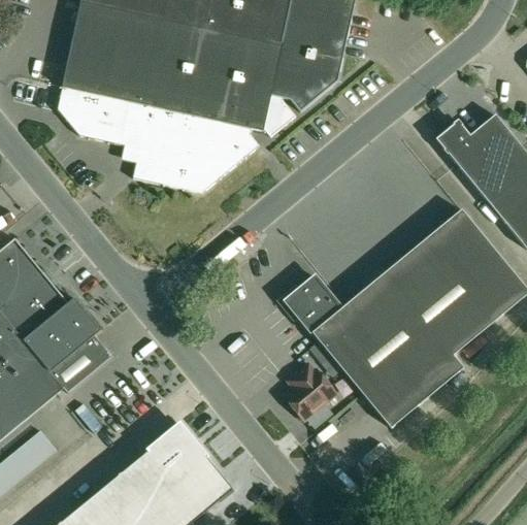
[(263,130),(268,107),(271,107),(284,123),(268,135),(269,136),(295,116),(282,99),(282,97),(290,99),(299,111),(337,79),(355,0),(79,0),(57,108),(78,135),(125,145),(122,158),(135,161),(131,177),(201,193),(258,144),(250,134),(244,133),(245,126),(263,130)]
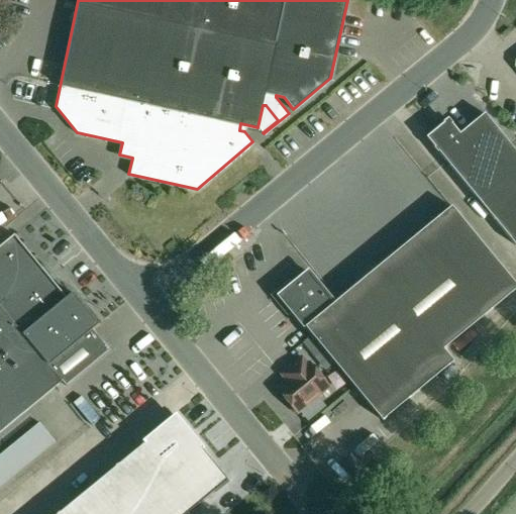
[(443,120),(426,135),(435,145),(515,243),(515,242),(515,149),(484,111),(459,131),(451,121),(447,124),(443,120)]
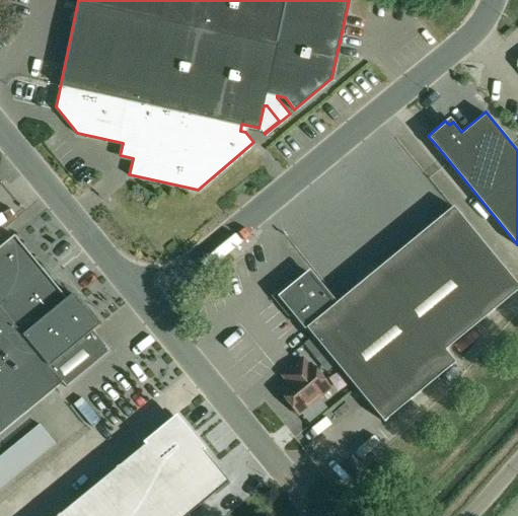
[(457,343),(491,315),(517,292),(517,278),(458,206),(340,303),(314,272),(285,295),(311,327),(311,326),(388,421),(460,361),(450,349),(457,343)]
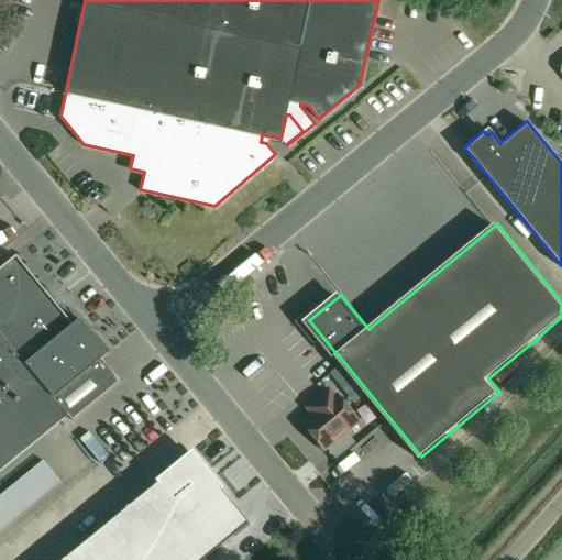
[(0,468),(67,413),(72,419),(119,380),(100,357),(107,351),(78,317),(72,321),(19,257),(11,256),(0,264),(0,468)]
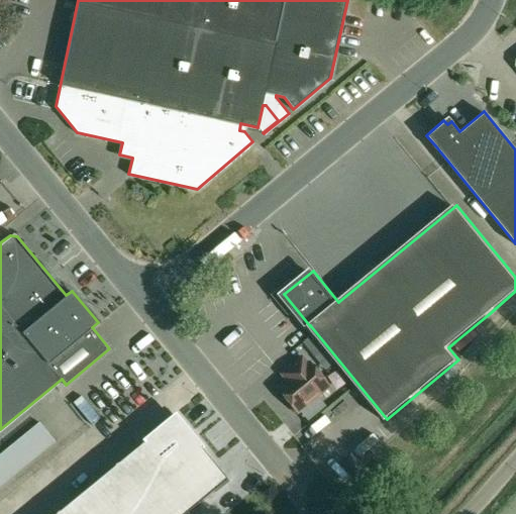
[(287,379),(277,387),(297,410),(299,408),(307,418),(324,404),(316,394),(318,392),(328,384),(309,361),(307,363),(302,355),(282,372),(287,379)]
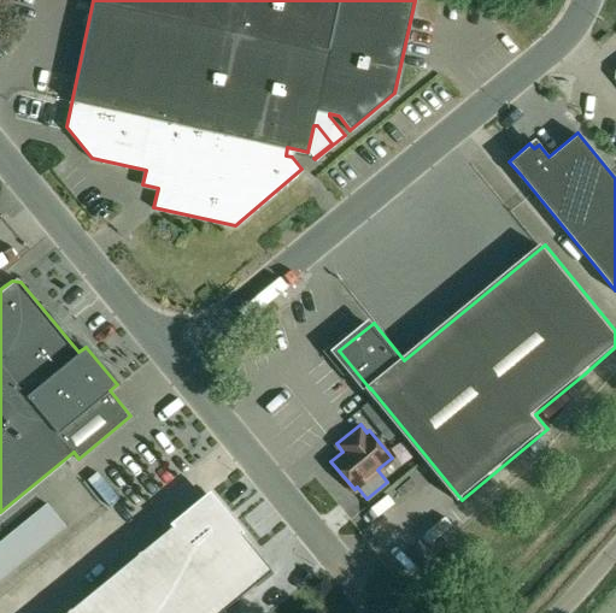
[(95,470),(87,478),(107,504),(117,496),(95,470)]
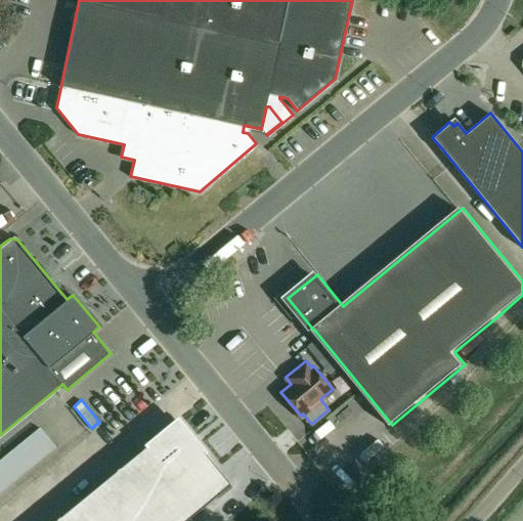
[(39,426),(0,458),(0,490),(55,445),(39,426)]
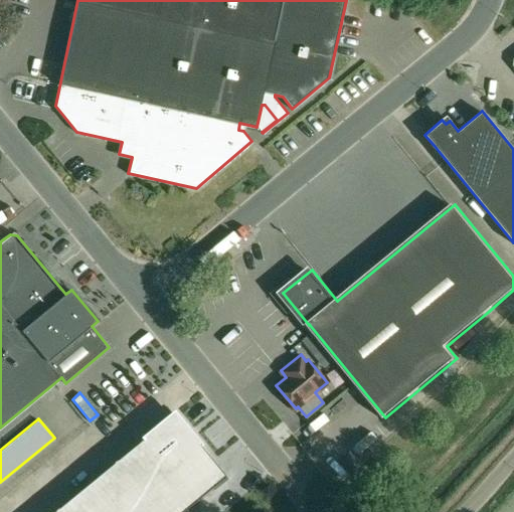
[(168,418),(110,467),(147,511),(182,511),(220,482),(168,418)]
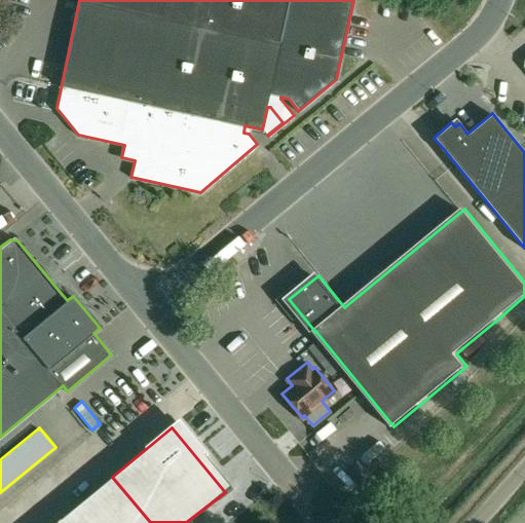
[(150,522),(112,477),(83,501),(101,522),(150,522)]
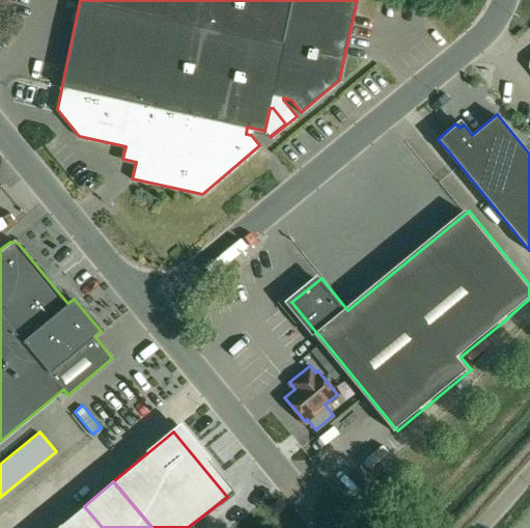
[(102,527),(84,506),(56,527),(102,527)]
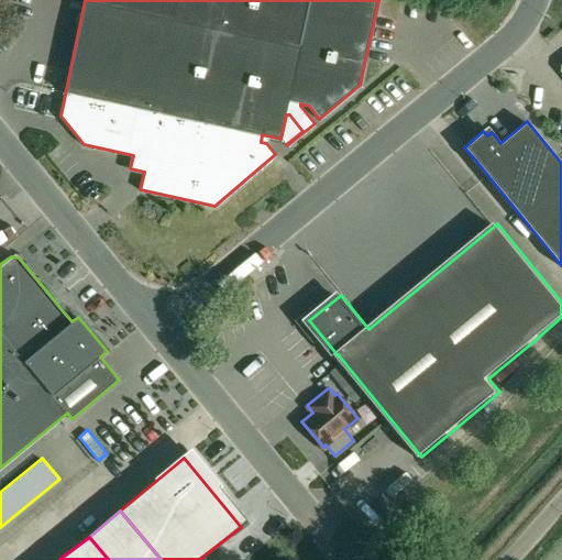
All buildings are outlined.
